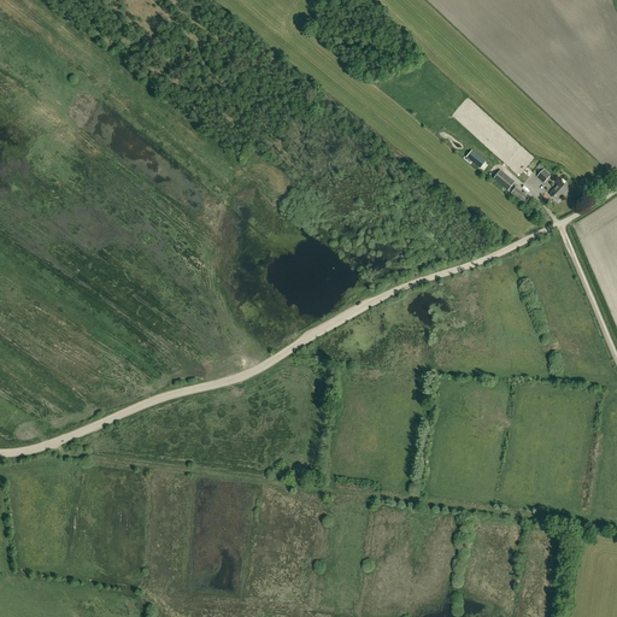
[(486,163),(477,156),(472,151),(466,158),(472,162),(480,169),(486,163)]
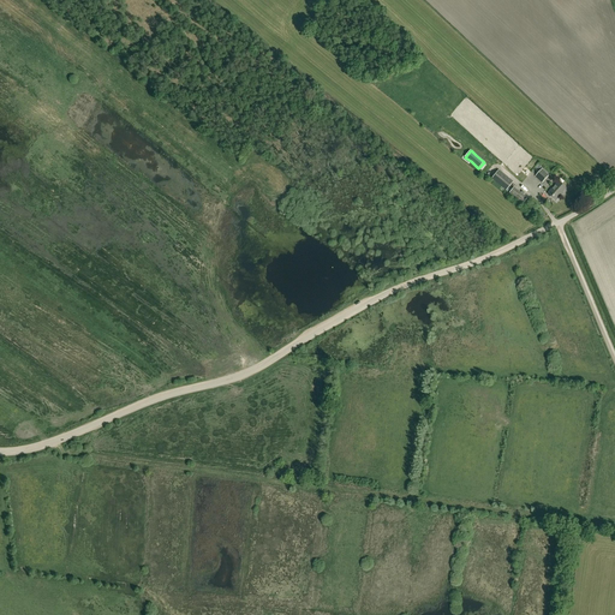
[(542,183),(549,175),(543,169),(536,177),(542,183)]
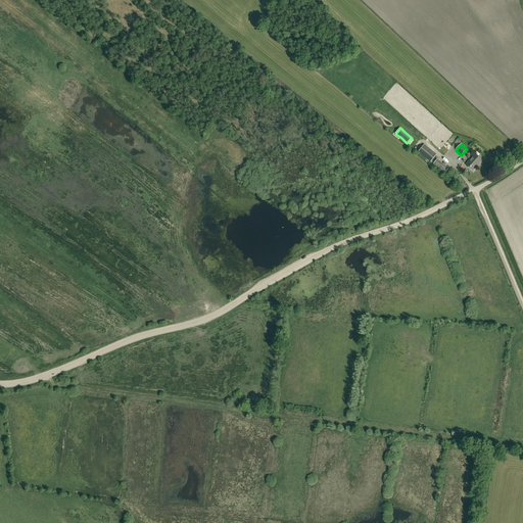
[(430,161),(436,155),(424,145),(419,152),(430,161)]
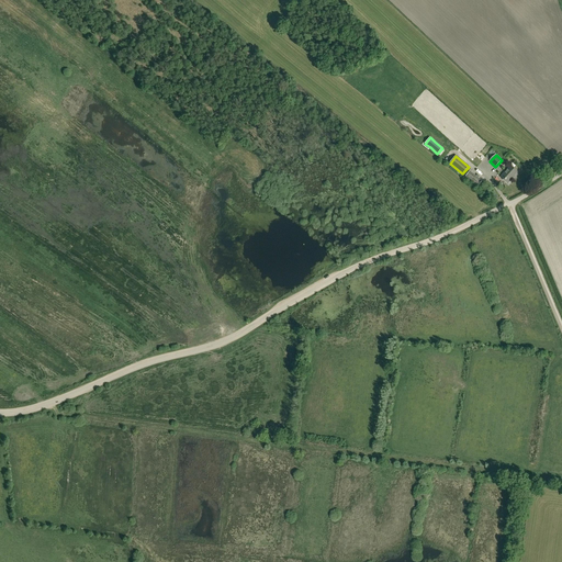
[(508,183),(513,179),(512,178),(517,172),(510,166),(507,170),(501,178),(508,183)]
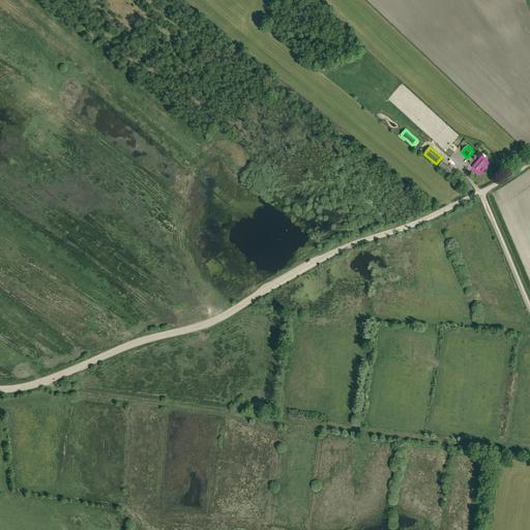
[(451,175),(454,171),(443,162),(440,166),(451,175)]
